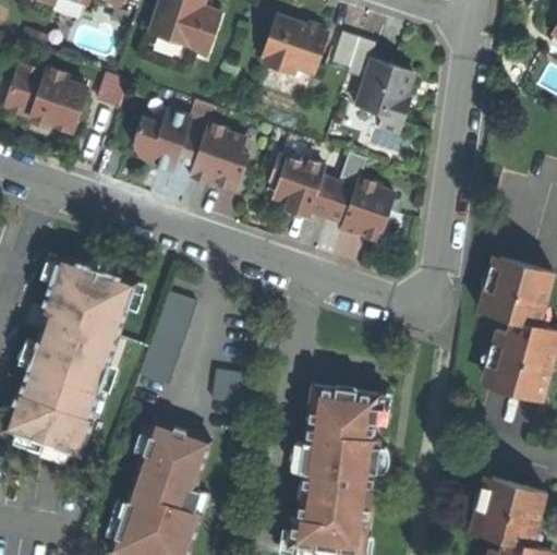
[(160,0),(148,31),(205,55),(222,14),(202,5),(204,0),(160,0)]
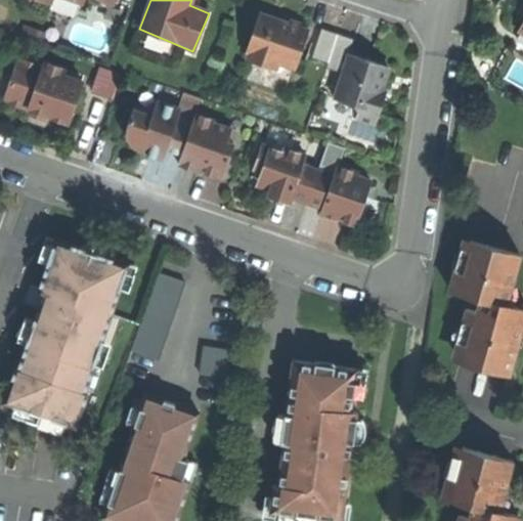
[(260,13),(244,58),(276,70),(279,61),(296,68),(309,32),(285,23),(260,13)]
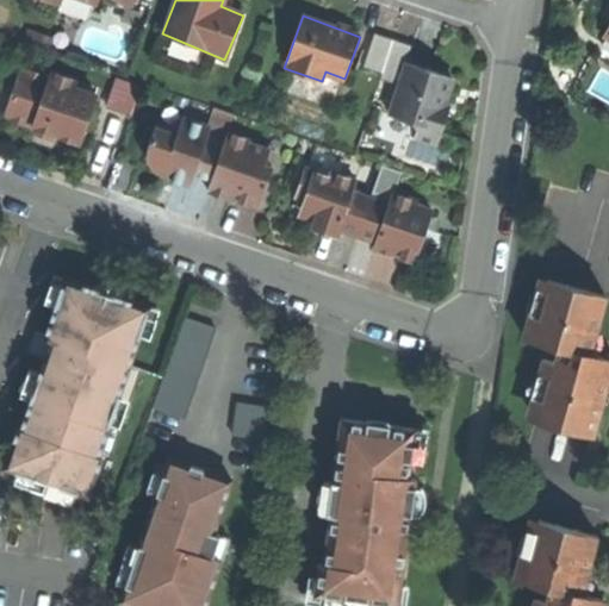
[(368,69),(385,72),(391,38),(374,35),(368,69)]
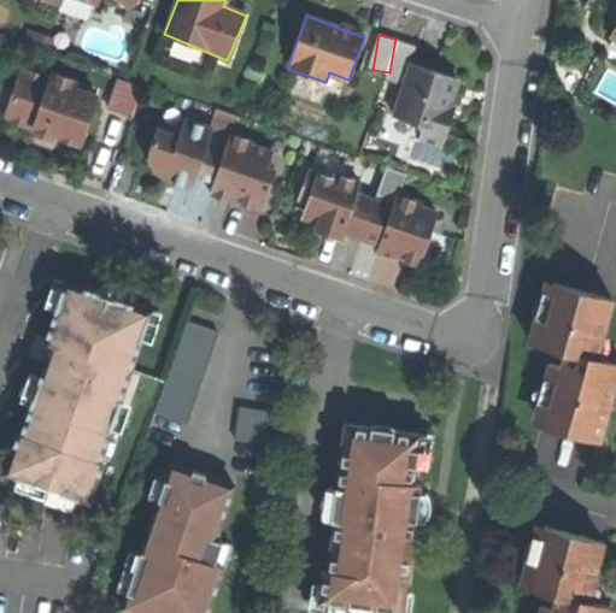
[(436,75),(410,66),(393,118),(418,125),(424,128),(420,142),(443,149),(463,83),(436,75)]
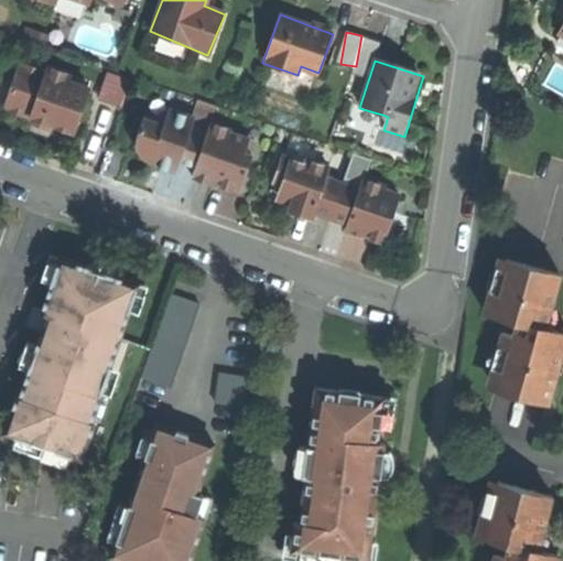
[(44,73),(20,64),(3,108),(30,117),(26,125),(40,129),(52,133),(54,126),(74,133),(89,88),(71,82),(73,76),(46,66),(44,73)]
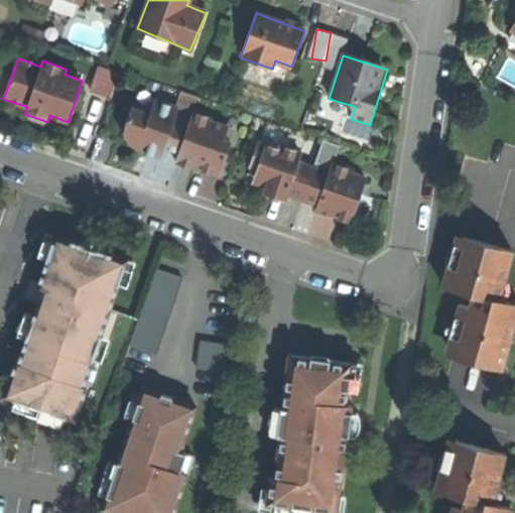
[(184,113),(152,102),(148,114),(130,108),(123,129),(126,142),(133,151),(144,155),(156,159),(161,146),(171,150),(184,113)]
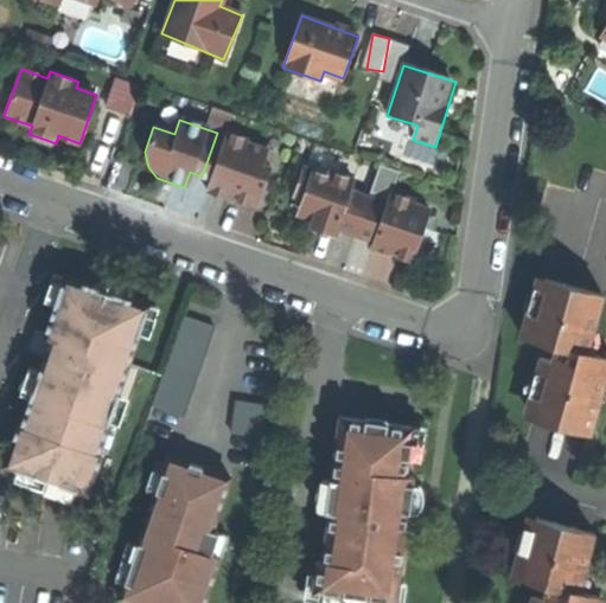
[(229,138),(217,133),(202,177),(214,180),(229,138)]
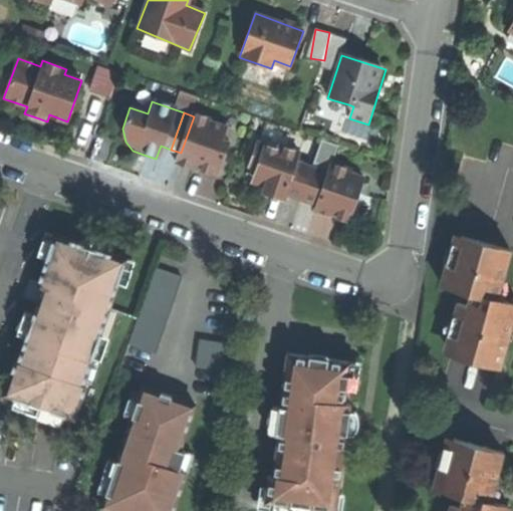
[(195,114),(194,116),(181,153),(178,161),(197,168),(218,175),(228,145),(225,144),(218,141),(224,124),(195,114)]
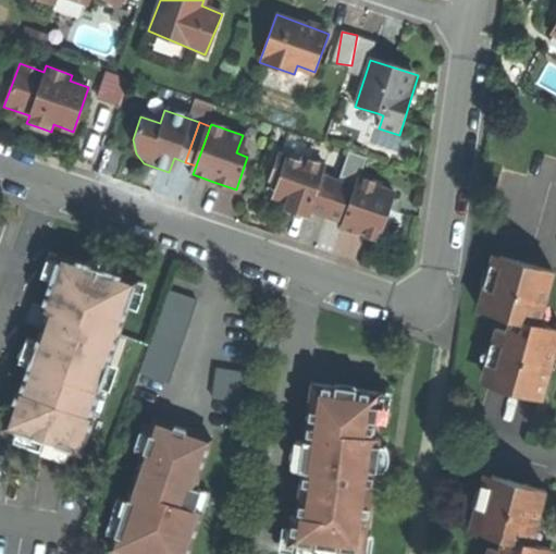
[(249,137),(243,135),(236,152),(244,156),(249,137)]
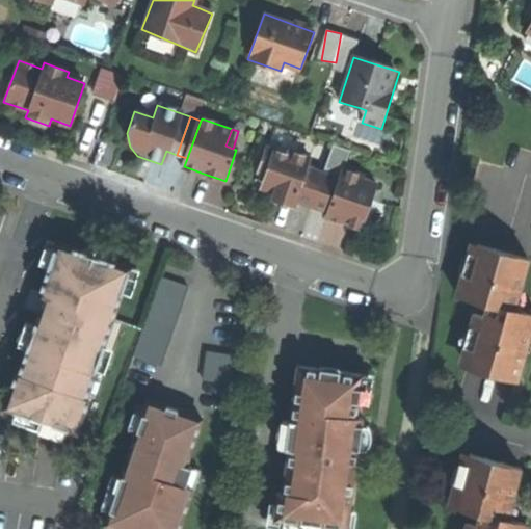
[(283,203),(292,207),(295,200),(312,206),(321,179),(304,174),(310,161),(285,153),(283,159),(261,152),(255,170),(267,176),(263,187),(274,190),(271,200),(283,203)]
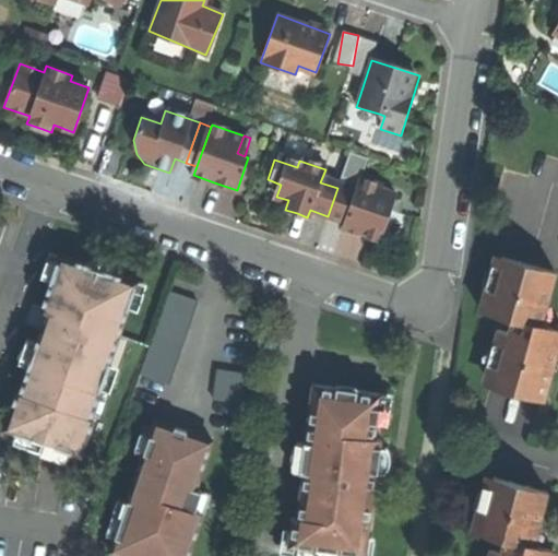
[(349,188),(348,192),(339,220),(336,226),(359,235),(380,241),(395,194),(359,182),(356,190),(349,188)]
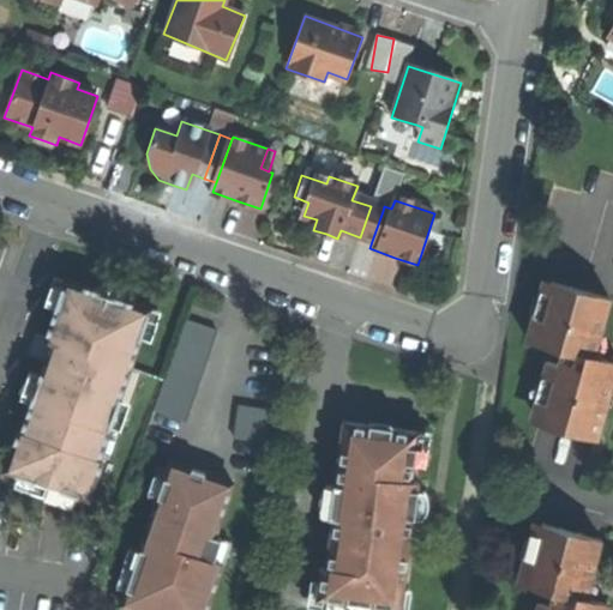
[(383,211),(371,206),(360,237),(372,241),(383,211)]
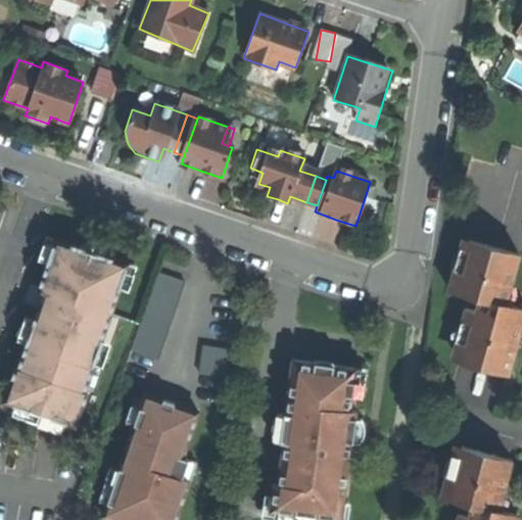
[(75,424),(111,313),(129,265),(56,239),(40,286),(31,283),(28,292),(24,302),(39,308),(7,400),(75,424)]
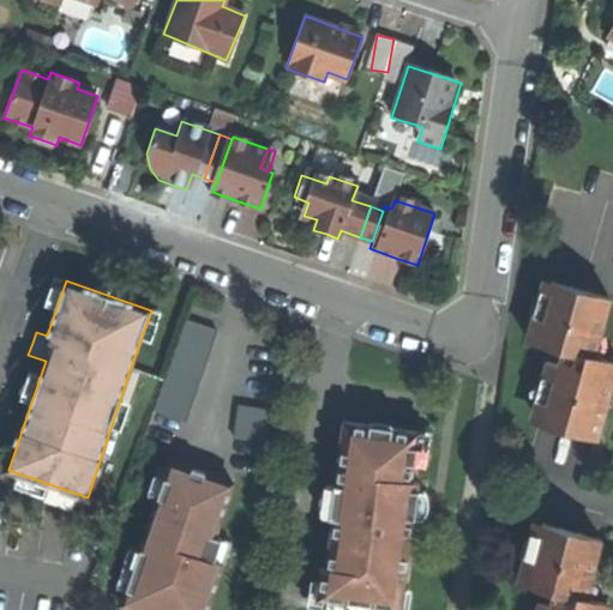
[(608,301),(548,285),(539,322),(529,320),(523,342),(559,351),(589,358),(599,324),(602,325),(608,301)]
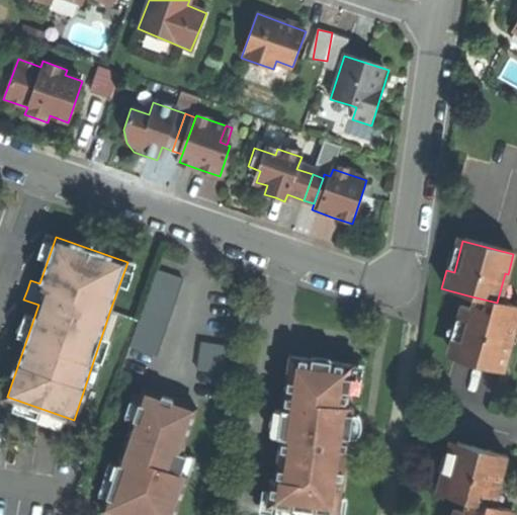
[(158,269),(141,320),(131,346),(157,355),(184,278),(158,269)]
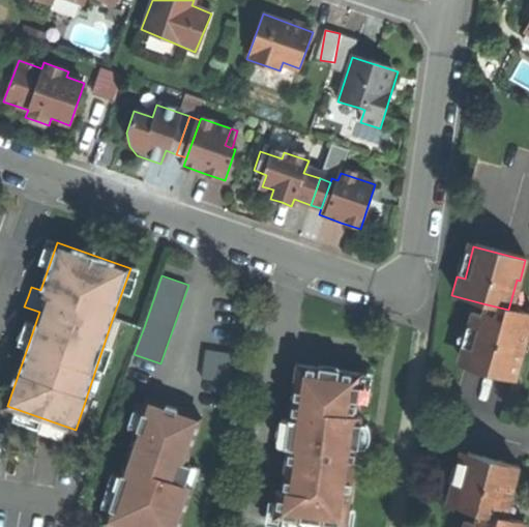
[(528,317),(528,315),(508,310),(482,303),(478,318),(470,315),(464,335),(471,338),(463,369),(515,382),(519,366),(517,364),(522,343),(528,317)]
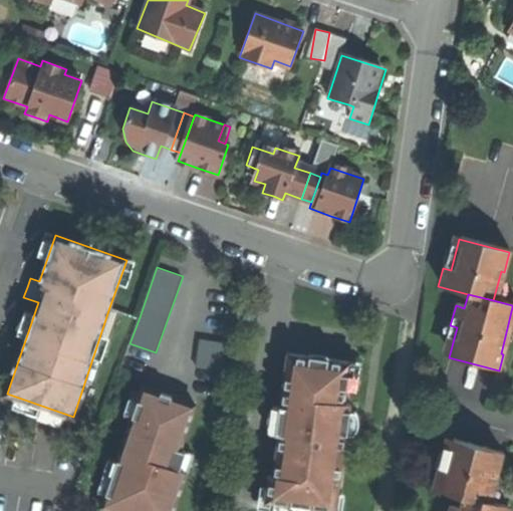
[(140,317),(109,307),(73,417),(100,427),(130,343),(140,317)]
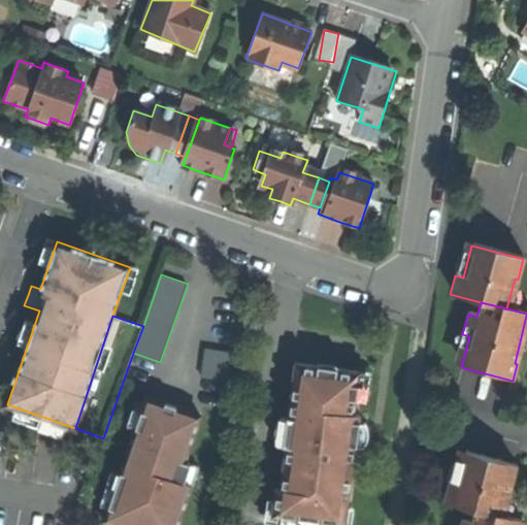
[(206,347),(203,375),(232,379),(235,350),(206,347)]
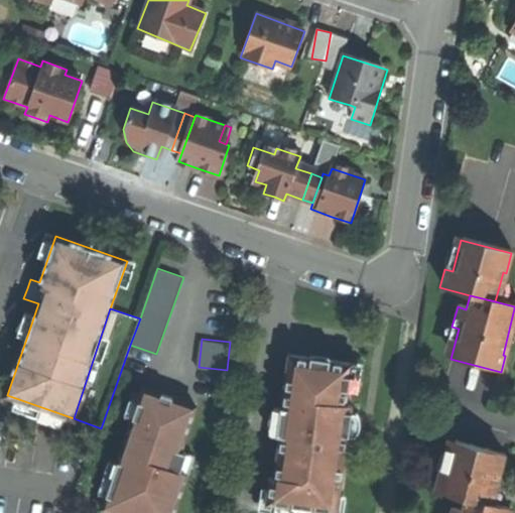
[(349,362),(288,355),(280,422),(274,479),(268,478),(264,508),(305,512),(338,512),(351,403),(344,402),(349,362)]
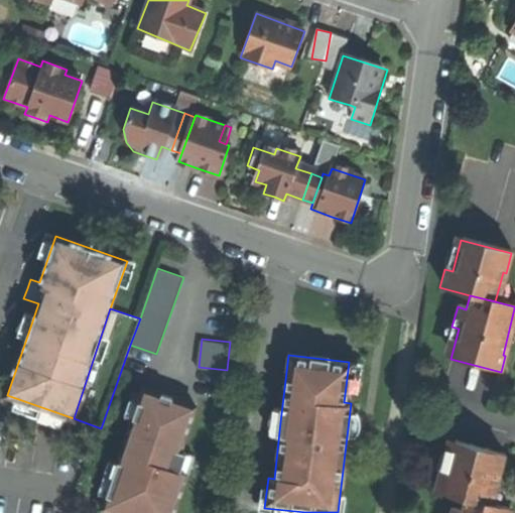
[(195,406),(144,389),(104,508),(117,512),(175,512),(188,476),(179,473),(185,455),(179,453),(186,431),(195,406)]
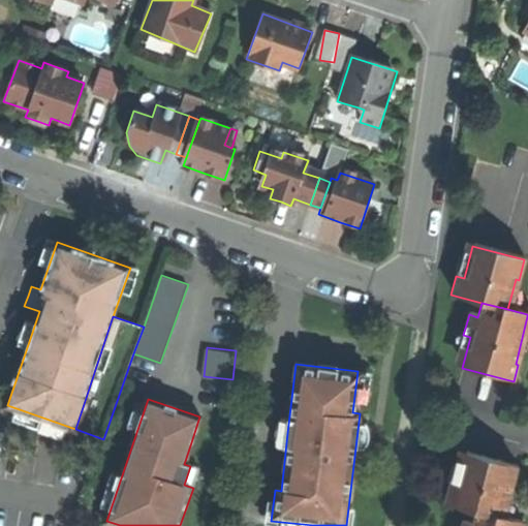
[(491,462),(465,455),(457,485),(449,483),(444,504),(474,512),(500,519),(508,488),(511,489),(517,468),(491,462)]
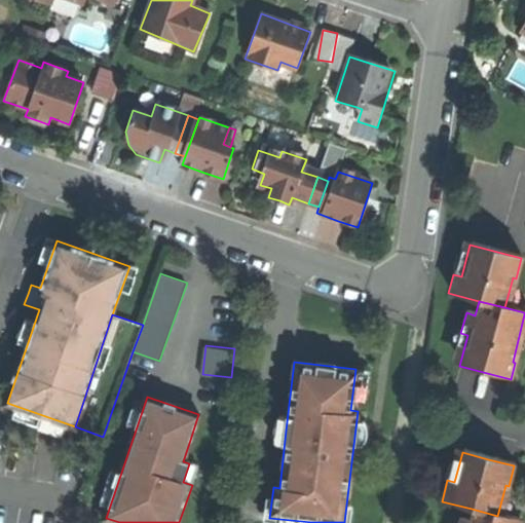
[(520,522),(520,521),(497,516),(472,509),(469,522),(459,520),(458,522),(520,522)]
